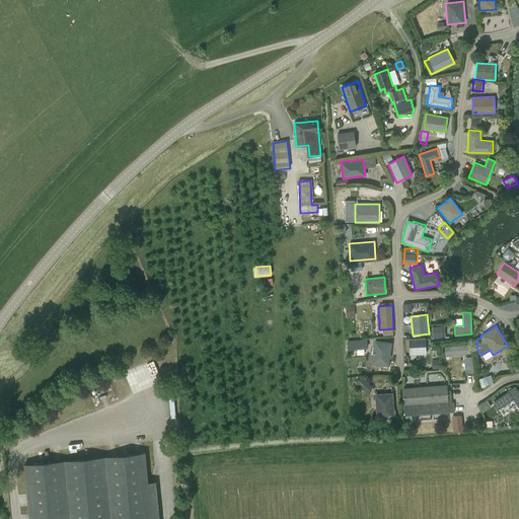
[(409,339),(409,355),(426,354),(426,338),(409,339)]
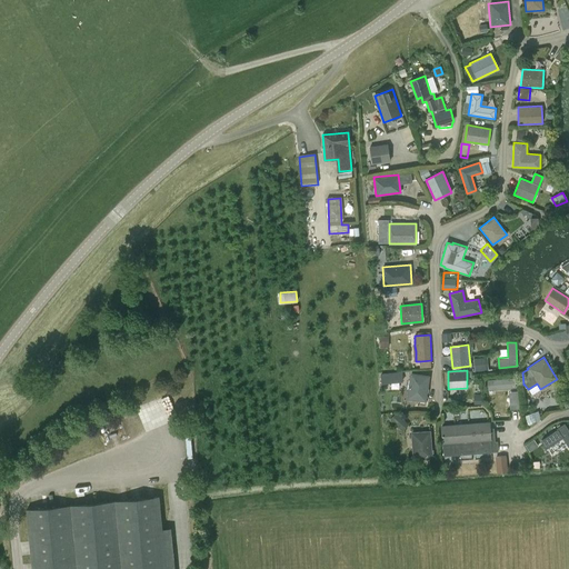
[(410,372),(407,399),(426,402),(430,375),(410,372)]
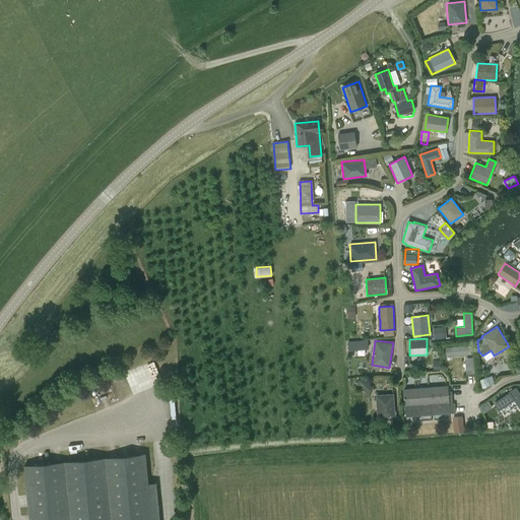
[(358,350),(356,341),(348,342),(349,350),(358,350)]
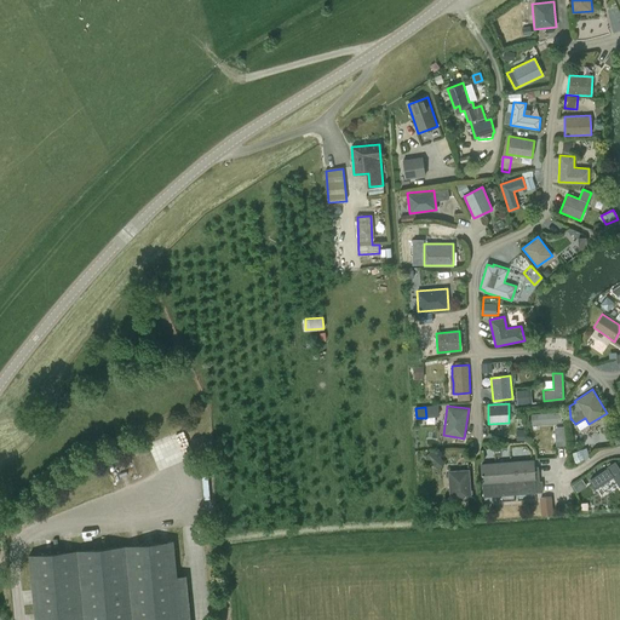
[(552,432),(562,432),(562,411),(532,413),(533,420),(552,420),(552,432)]
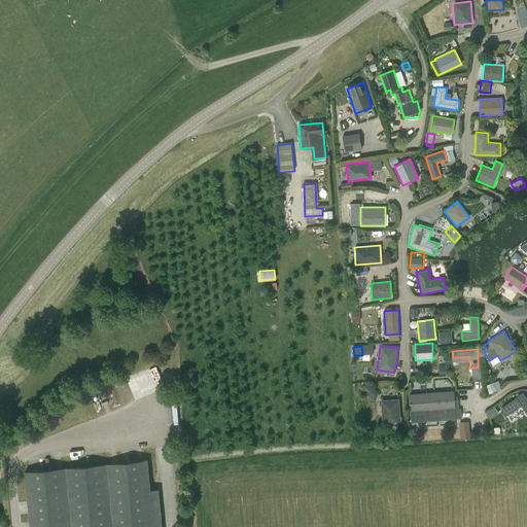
[(499,380),(488,384),(491,392),(502,388),(499,380)]
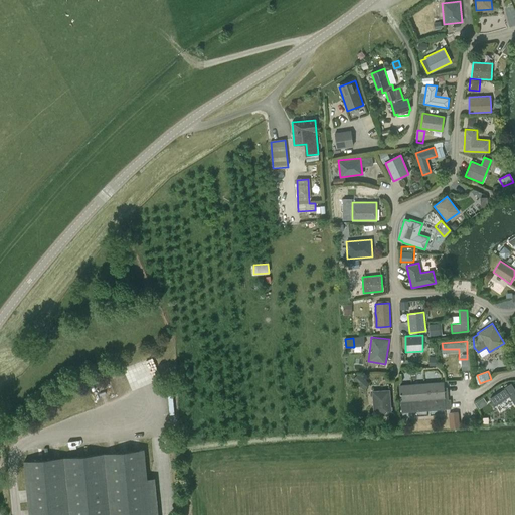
[(361,373),(356,378),(365,390),(371,385),(361,373)]
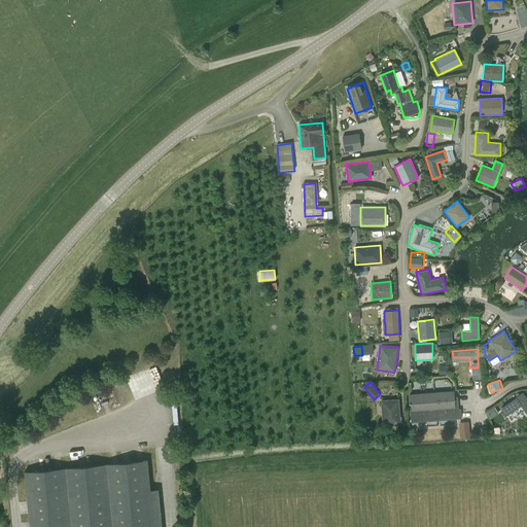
[(454,390),(438,392),(409,394),(411,423),(456,419),(454,390)]
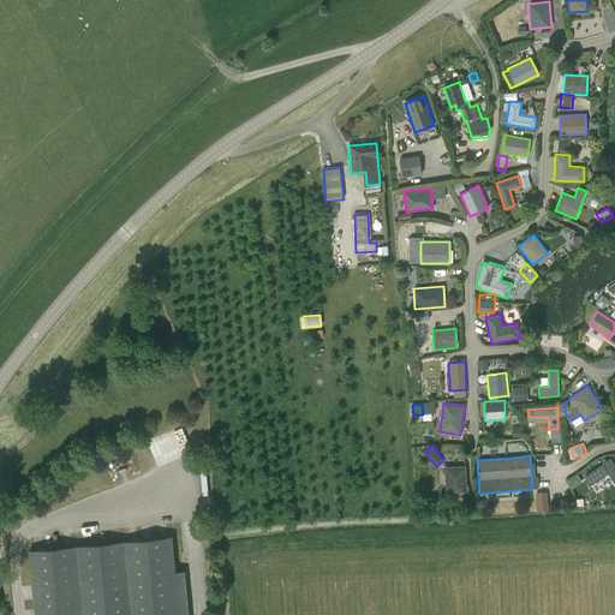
[(467,495),(466,465),(445,466),(446,496),(467,495)]
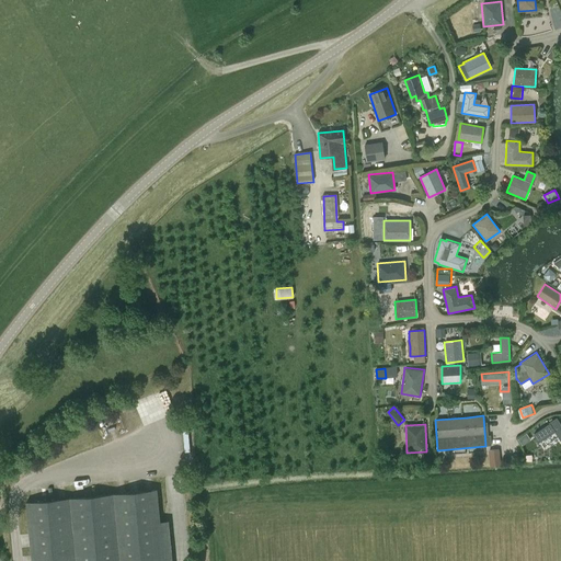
[(551,443),(524,443),(524,453),(551,453),(551,443)]
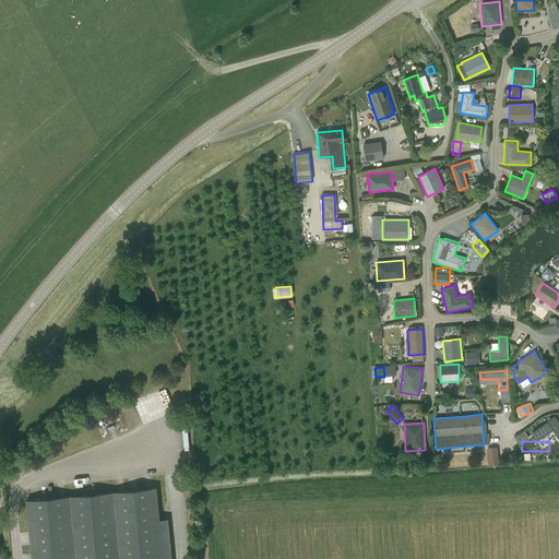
[(497,448),(486,449),(488,464),(499,463),(497,448)]
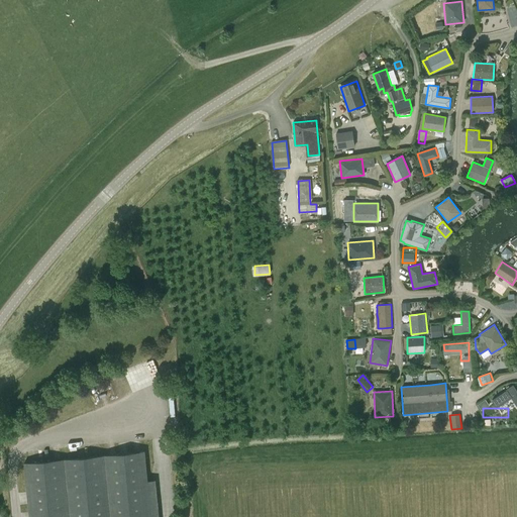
[(119,442),(119,451),(131,451),(130,442),(119,442)]
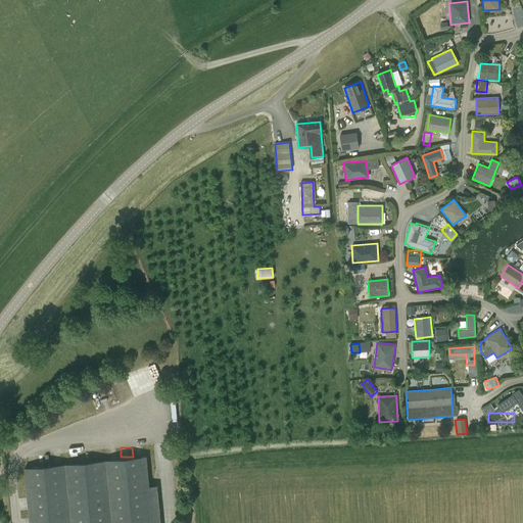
[(147,457),(25,469),(29,522),(160,522),(157,486),(150,486),(147,457)]
